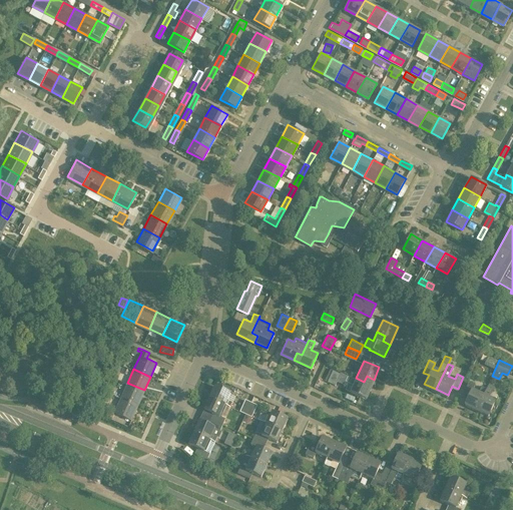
[(335,384),(340,372),(333,369),(327,380),(335,384)]
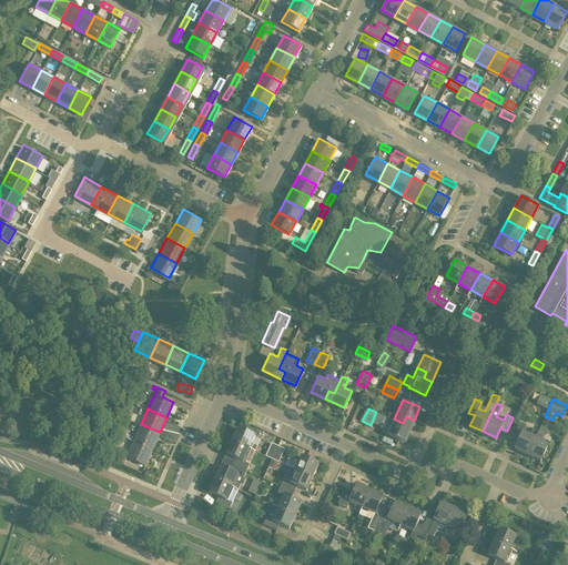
[(403,423),(394,419),(384,414),(382,421),(392,425),(388,433),(405,441),(414,421),(406,416),(403,423)]
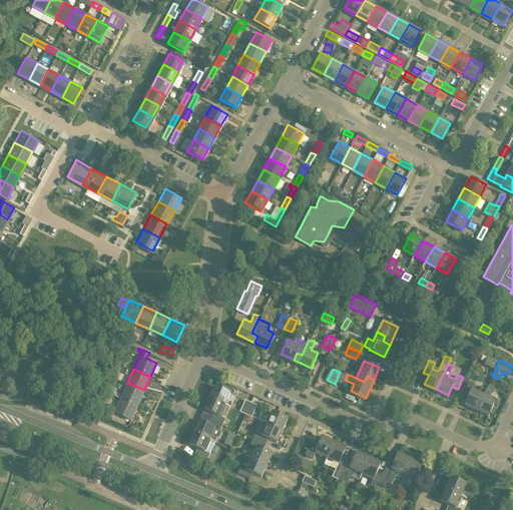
[(484,392),(488,383),(486,387),(481,384),(479,390),(473,387),(475,382),(469,379),(463,392),(469,394),(465,403),(476,408),(484,392)]
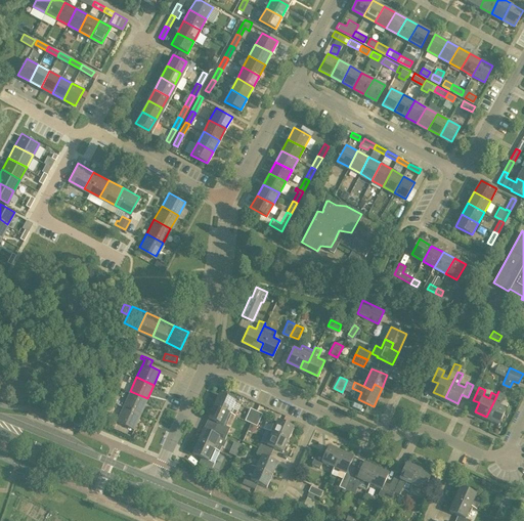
[(141,413),(147,398),(130,391),(124,405),(141,413)]
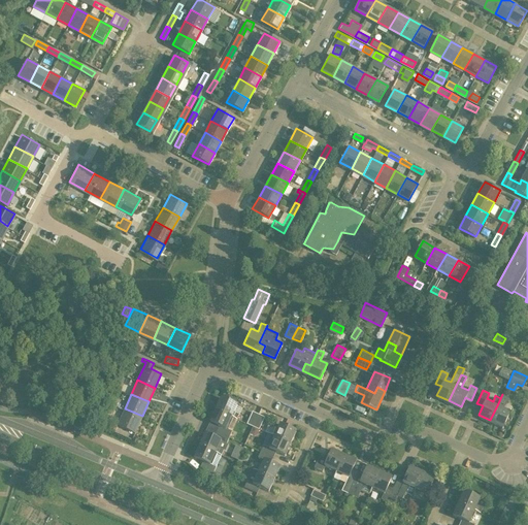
[(498,403),(490,420),(502,426),(510,409),(503,406),(508,397),(502,394),(498,403)]
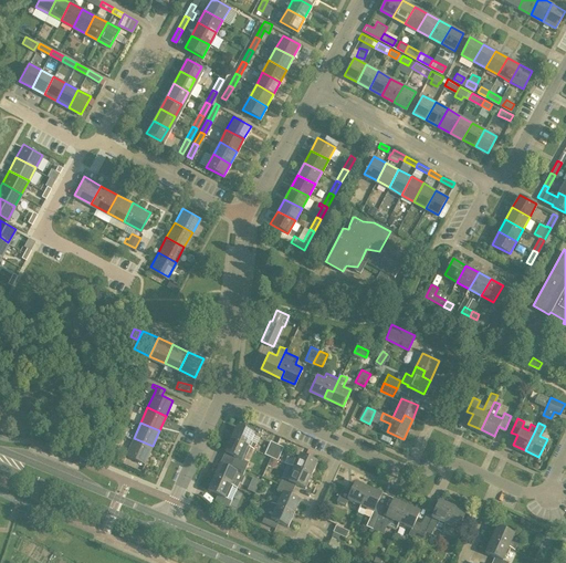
[(231,437),(253,447),(255,441),(251,439),(254,431),(237,424),(231,437)]
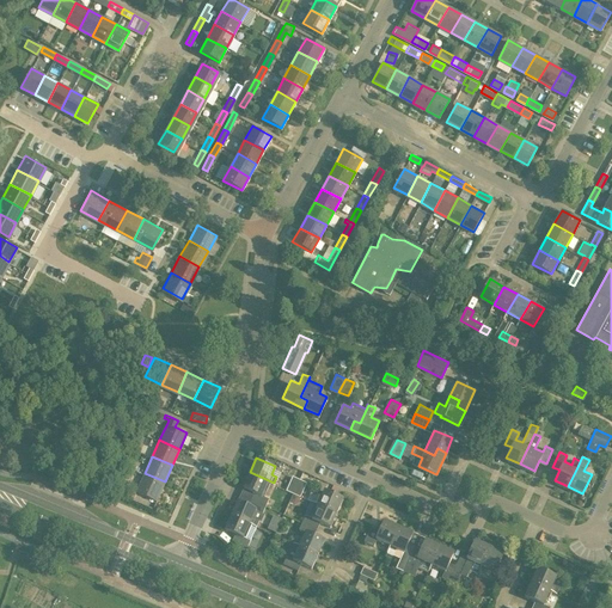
[(291,472),(307,479),(311,472),(294,465),(291,472)]
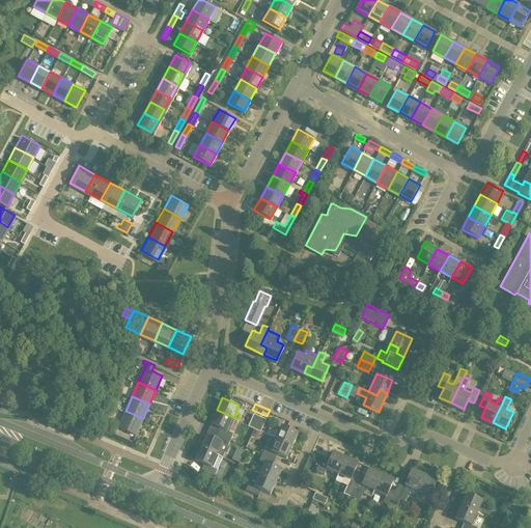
[(238,420),(238,419),(217,410),(212,421),(221,425),(218,432),(231,437),(233,431),(228,428),(232,418),(238,420)]
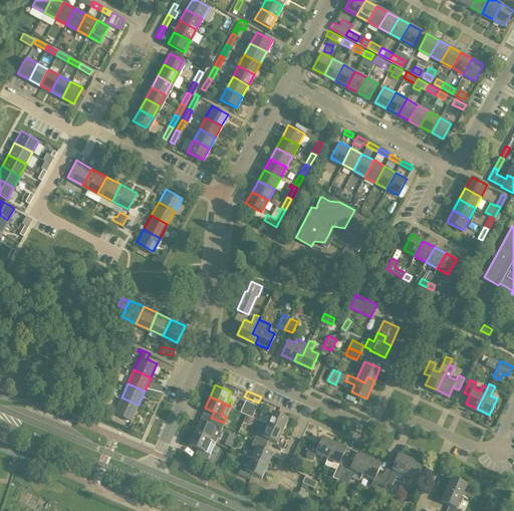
[(132,419),(139,405),(121,398),(115,412),(132,419)]
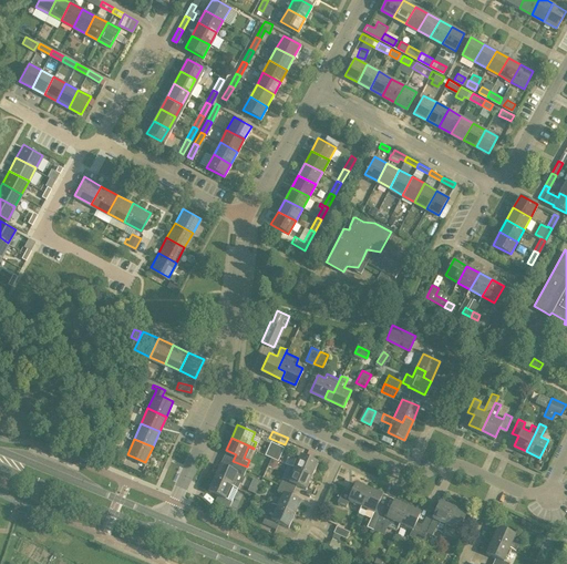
[(271,454),(277,442),(271,439),(266,452),(271,454)]
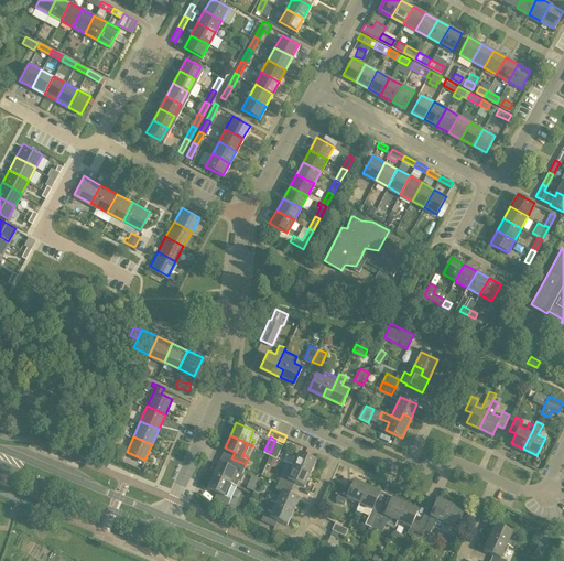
[(275,440),(270,452),(277,455),(282,442),(275,440)]
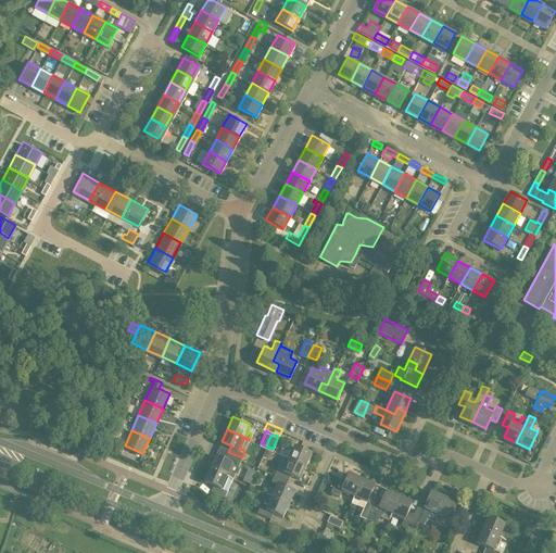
[(289,456),(306,464),(312,451),(295,443),(289,456)]
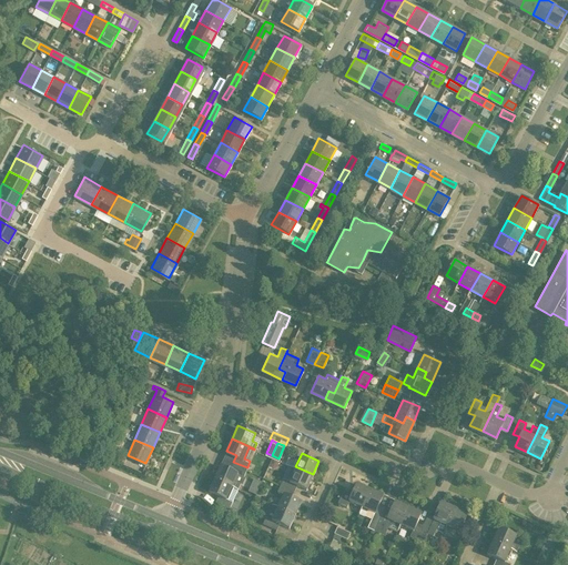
[(244,474),(247,467),(233,462),(231,468),(220,464),(214,476),(239,486),(241,482),(234,478),(237,472),(244,474)]
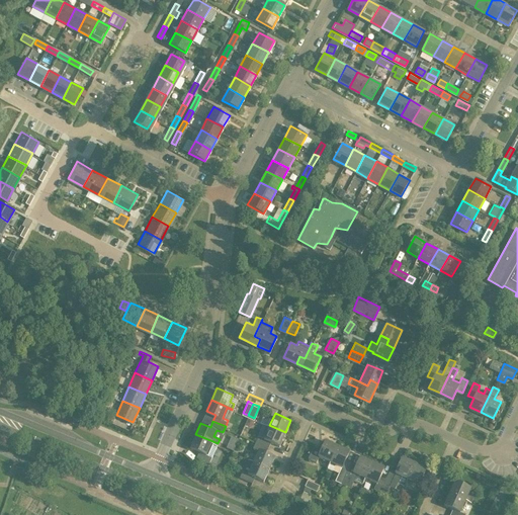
[(279,444),(285,432),(269,425),(264,436),(259,434),(256,440),(268,445),(271,440),(279,444)]
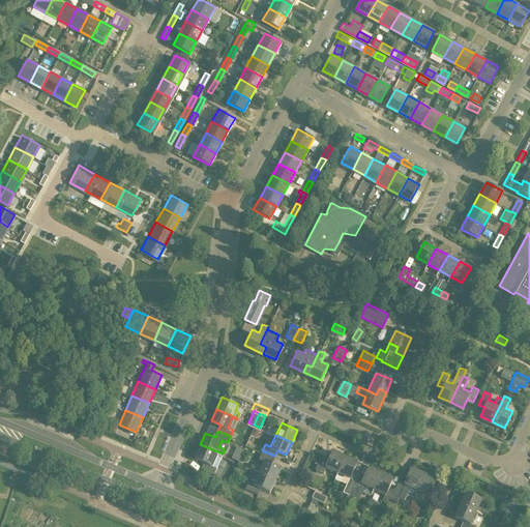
[(214,472),(223,454),(200,444),(195,456),(204,460),(201,467),(214,472)]
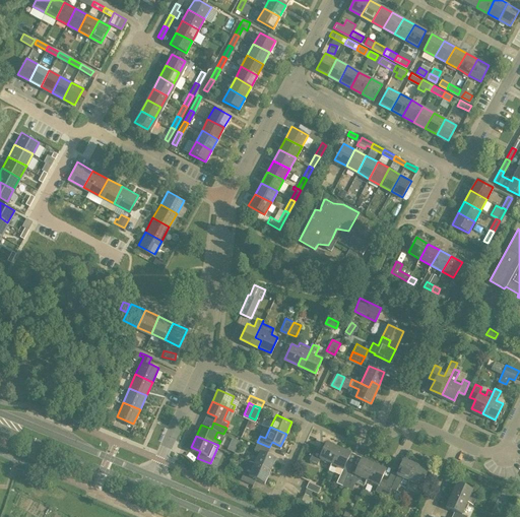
[(235,450),(240,438),(234,436),(228,447),(235,450)]
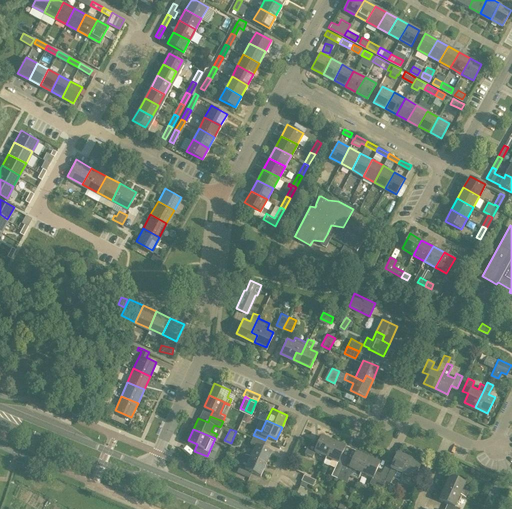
[(326,454),(333,439),(321,434),(317,443),(310,439),(304,452),(312,455),(315,449),(326,454)]
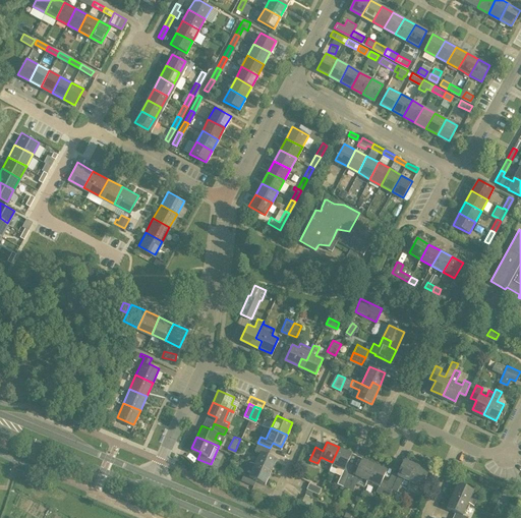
[(268,454),(270,448),(257,443),(254,449),(259,452),(254,463),(271,470),(276,458),(268,454)]
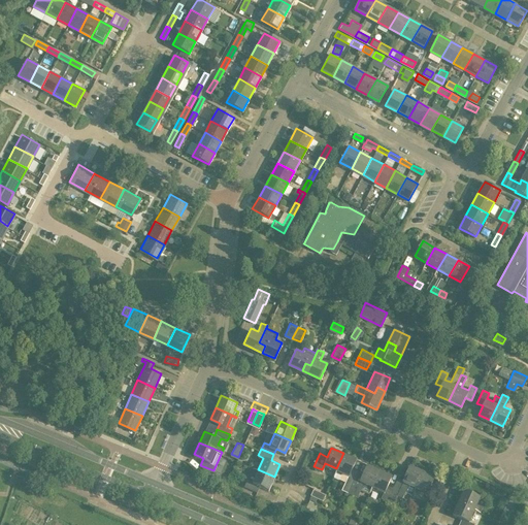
[(348,491),(358,470),(352,467),(356,459),(343,453),(336,468),(348,473),(345,480),(341,488),(348,491)]
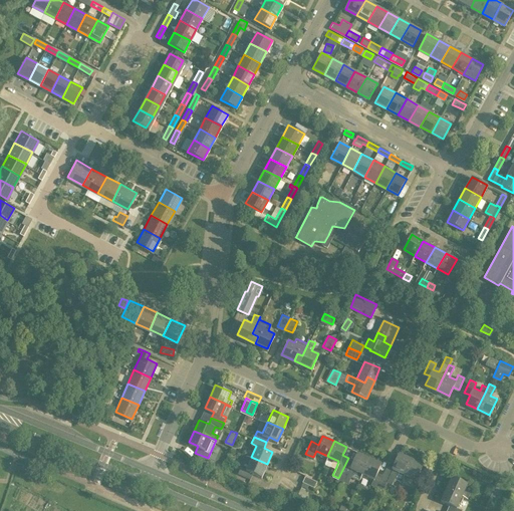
[(362,472),(369,457),(357,452),(353,460),(348,458),(338,478),(347,482),(352,473),(353,473),(355,469),(362,472)]
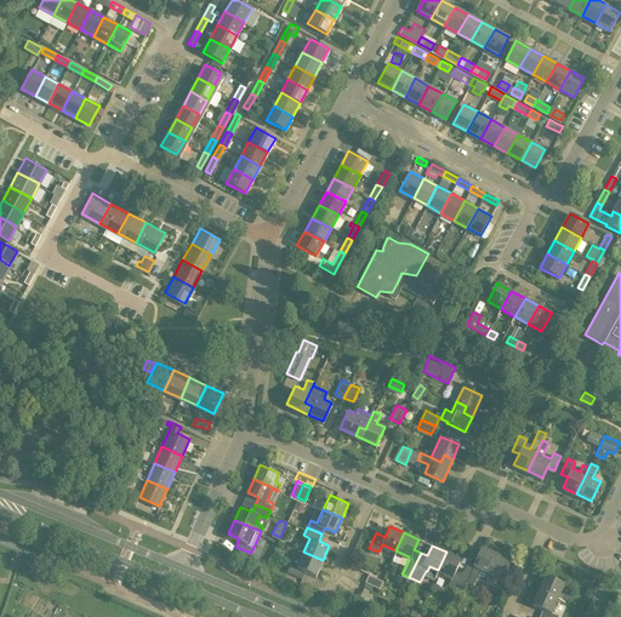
[(488,575),(497,553),(483,546),(469,575),(462,572),(456,586),(463,589),(467,581),(473,583),(479,571),(485,573),(488,575)]
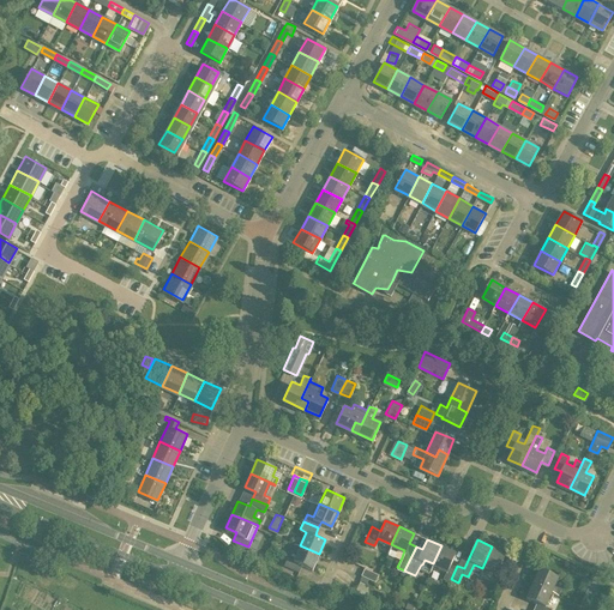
[(313,567),(319,554),(300,545),(294,559),(288,556),(284,563),(300,569),(304,562),(313,567)]
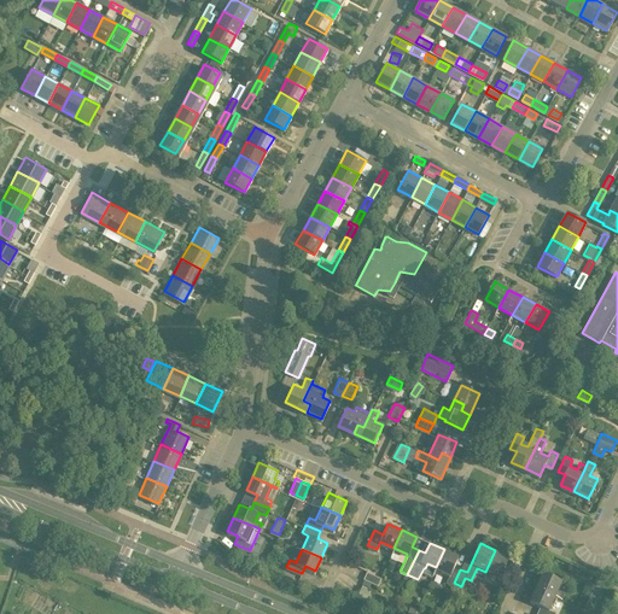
[(454,583),(460,569),(454,566),(459,556),(444,549),(436,567),(449,573),(445,579),(454,583)]
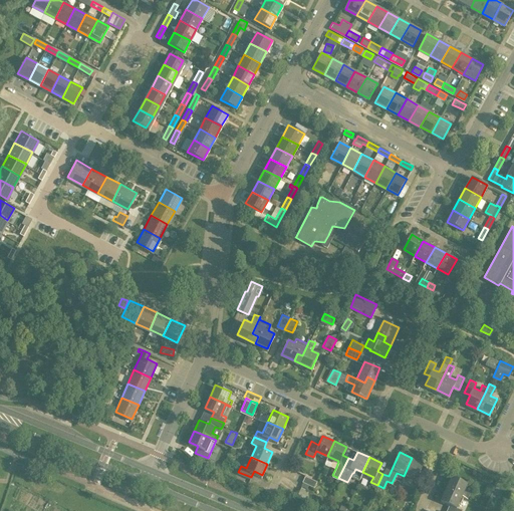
[(404,476),(402,475),(399,484),(405,486),(410,475),(416,478),(423,463),(412,458),(404,476)]
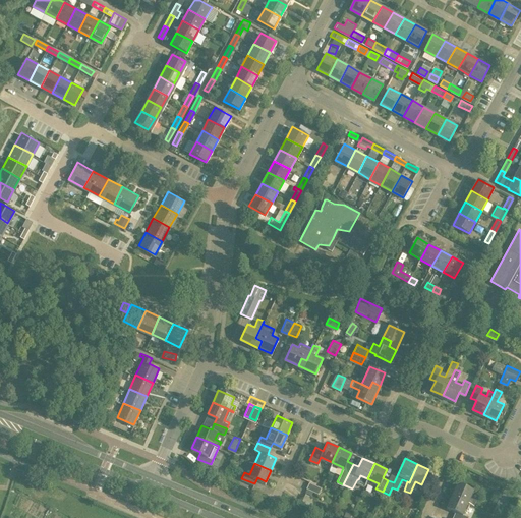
[(319,492),(322,485),(309,480),(306,487),(307,487),(311,491),(312,488),(319,492)]
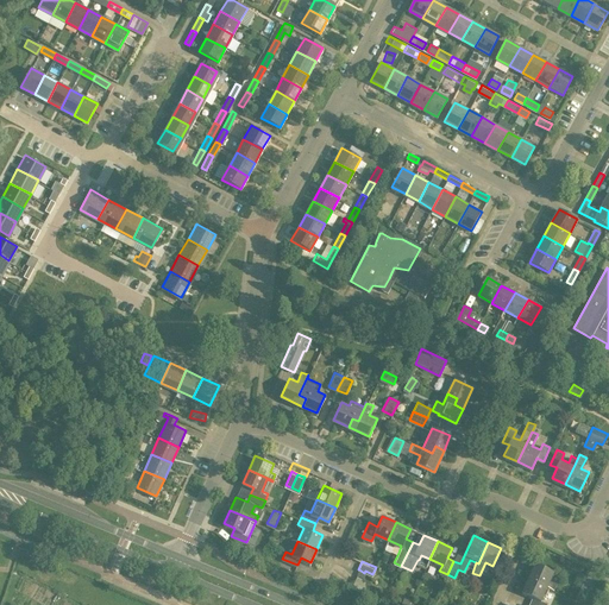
[(545,585),(553,588),(557,583),(548,578),(551,571),(532,562),(526,577),(545,585)]
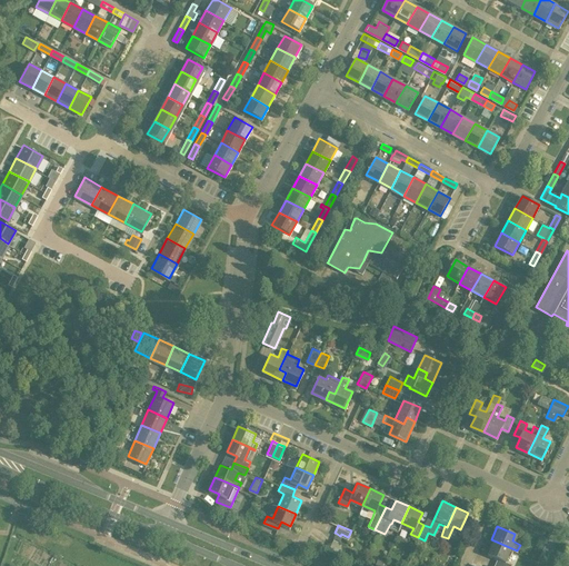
[(505,559),(509,547),(491,539),(486,553),(496,556),(493,564),(498,565),(508,565),(510,563),(505,559)]
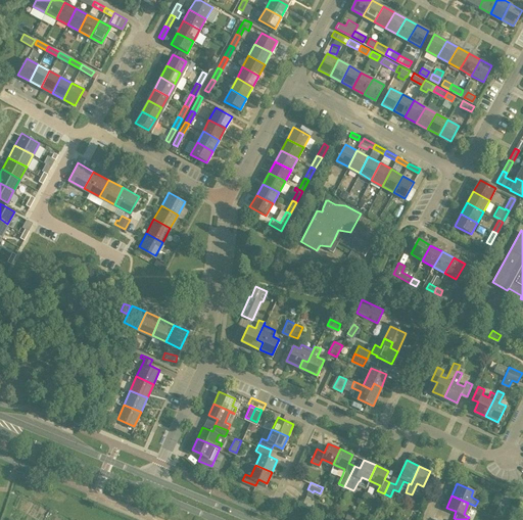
[(500,517),(506,505),(498,503),(493,515),(500,517)]
